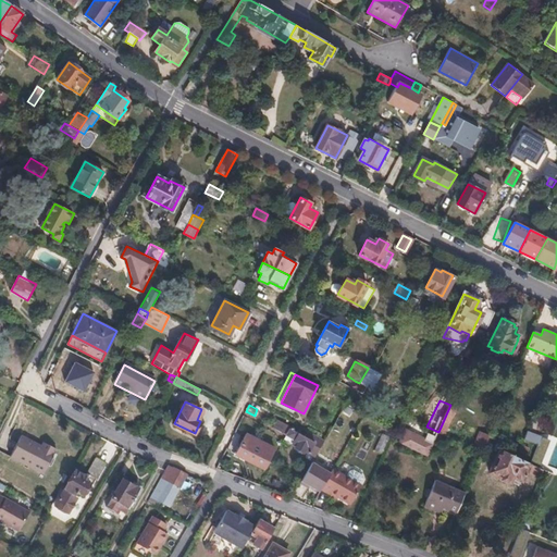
[(338,419),(345,422),(353,409),(346,405),(338,419)]
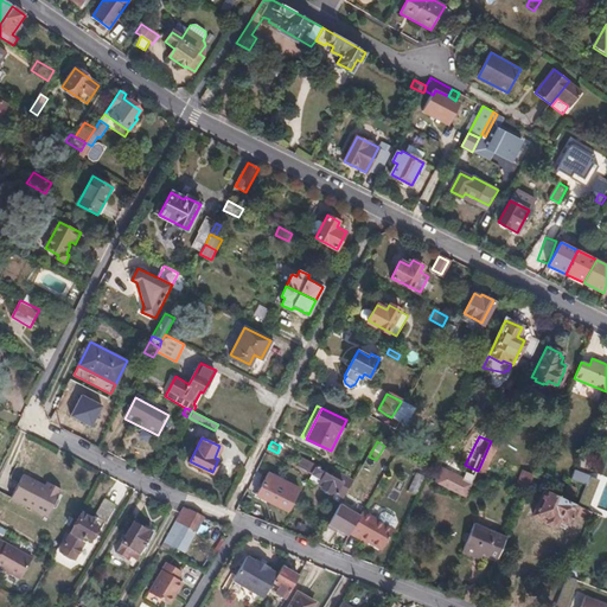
[(498,445),(491,441),(478,471),(485,473),(498,445)]
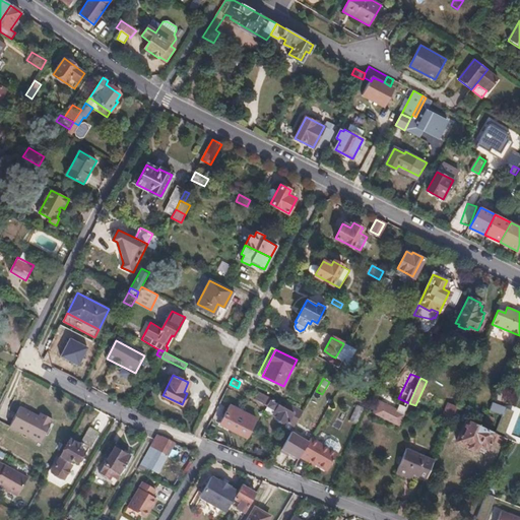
[(304,412),(301,416),(307,420),(322,394),(316,391),(305,410),(304,412)]
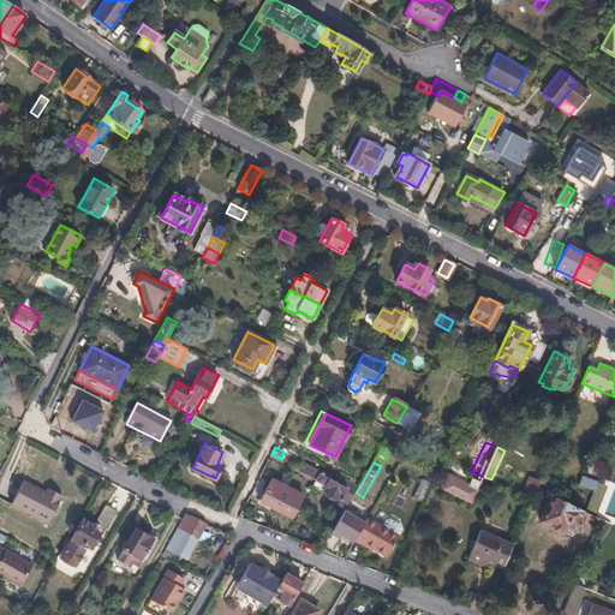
[(348,499),(352,500),(356,493),(346,488),(314,470),(310,476),(322,482),(321,485),(327,490),(327,493),(335,496),(338,495),(342,497),(346,491),(351,494),(348,499)]
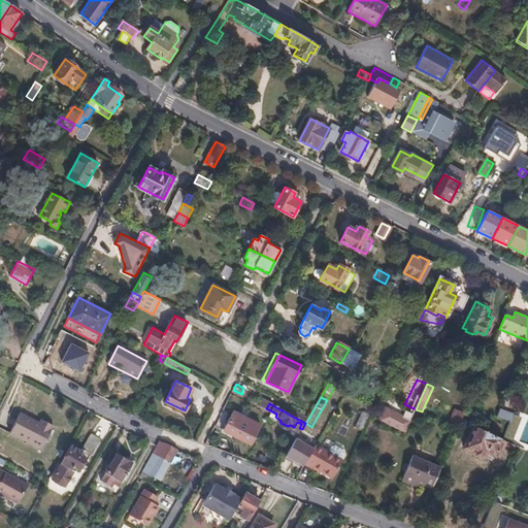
[(400,416),(411,420),(415,410),(416,409),(404,404),(400,416)]
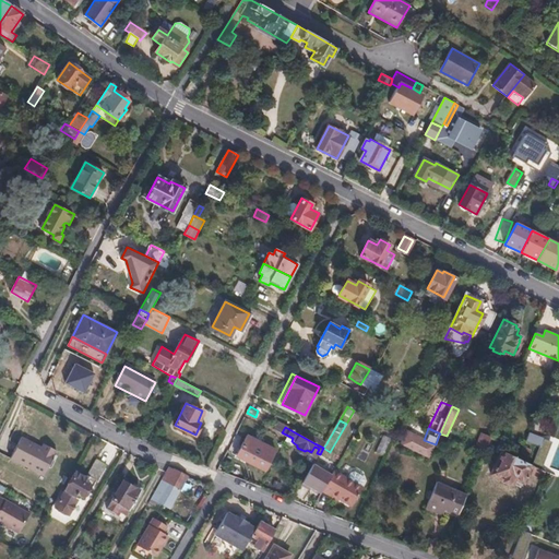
[(485,451),(491,437),(482,433),(476,448),(485,451)]
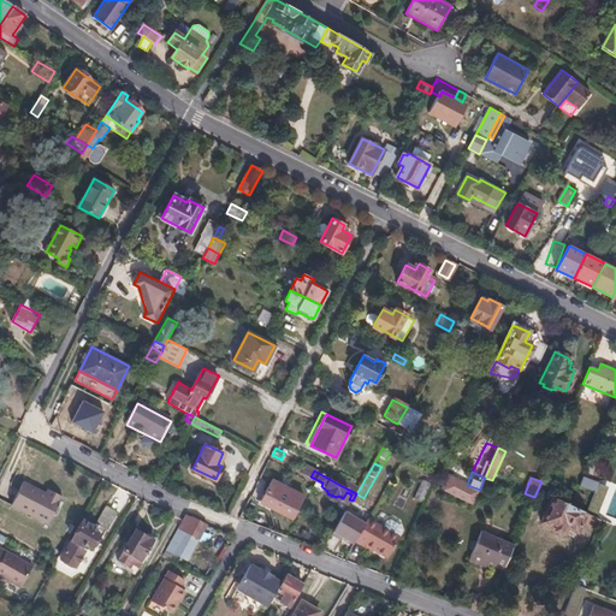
[(303,496),(272,479),(261,502),(292,517),(303,496)]
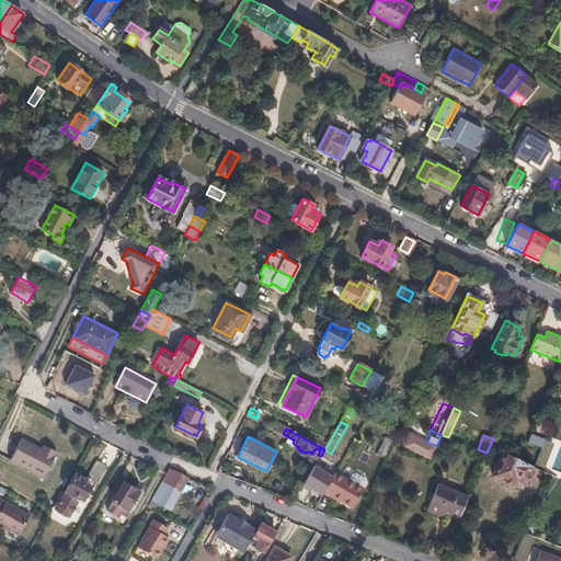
[(441,436),(437,446),(445,448),(449,439),(441,436)]
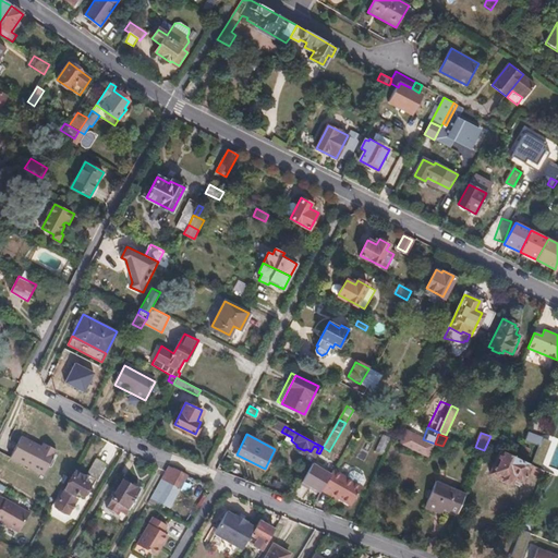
[(45,476),(57,451),(44,445),(40,451),(29,445),(31,441),(22,437),(11,459),(45,476)]
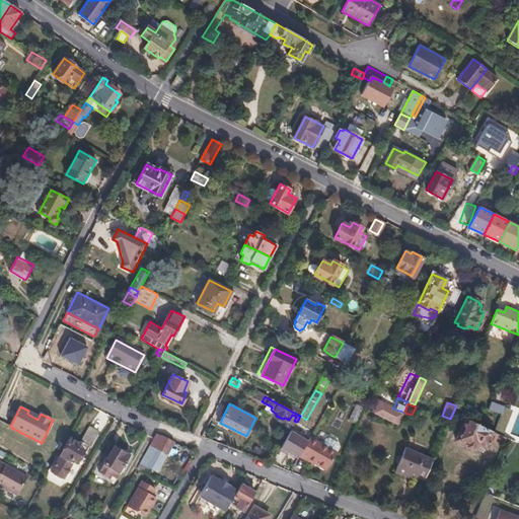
[(292,412),(300,416),(303,412),(295,408),(292,412)]
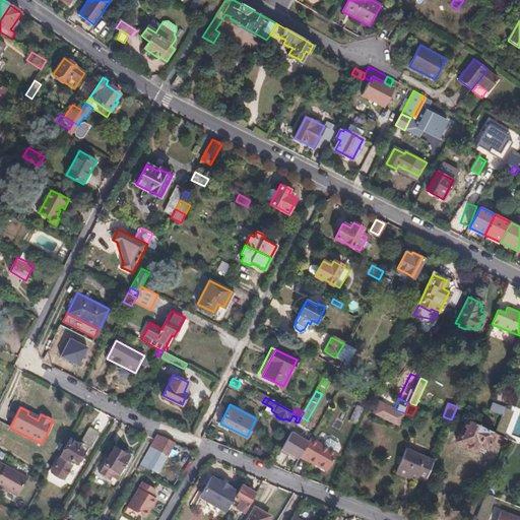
[(493,417),(486,414),(484,418),(481,427),(489,430),(493,417)]
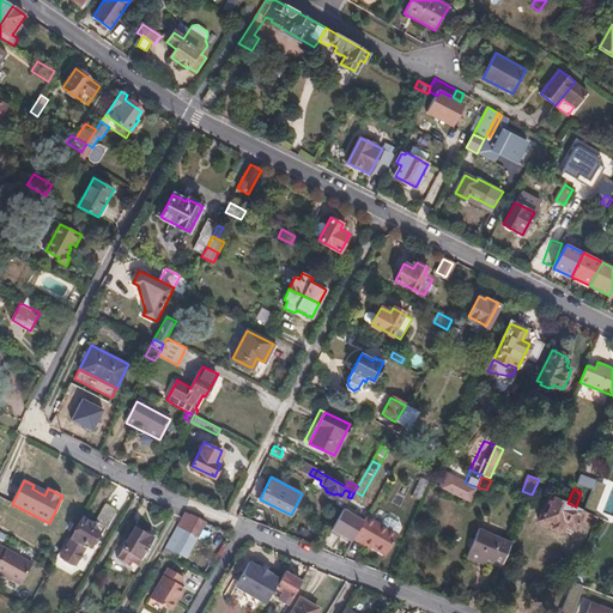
[(598,516),(576,507),(568,503),(550,495),(538,519),(563,530),(564,526),(575,530),(580,520),(594,526),(598,516)]
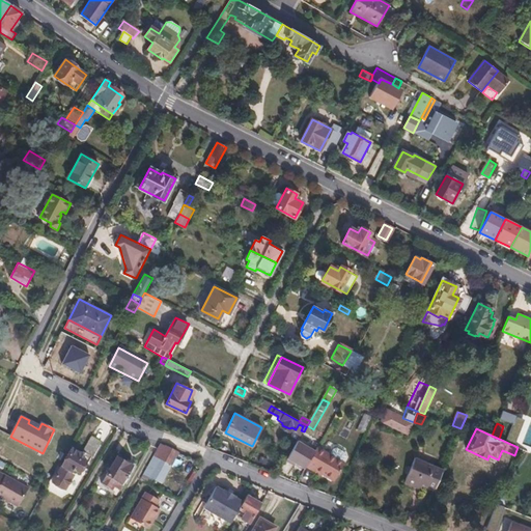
[(84,450),(93,455),(102,441),(92,436),(84,450)]
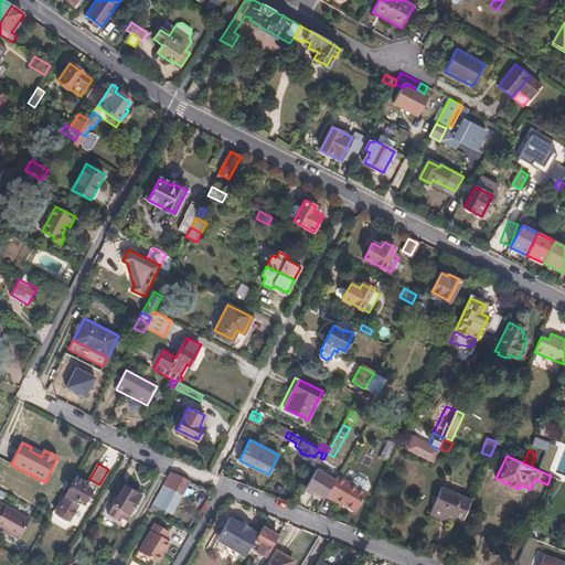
[(369,489),(340,472),(327,493),(336,498),(338,494),(345,500),(344,501),(356,508),(369,489)]
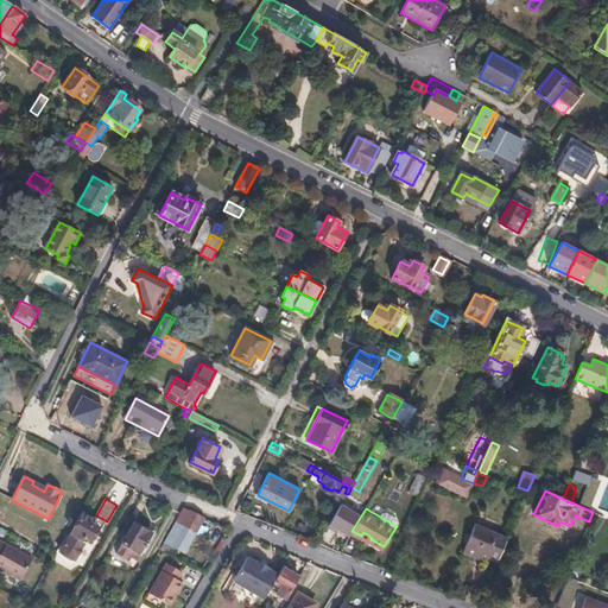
[(82,514),(71,532),(59,552),(75,561),(84,544),(81,542),(84,536),(92,540),(100,527),(95,525),(94,521),(96,517),(84,510),(82,514)]
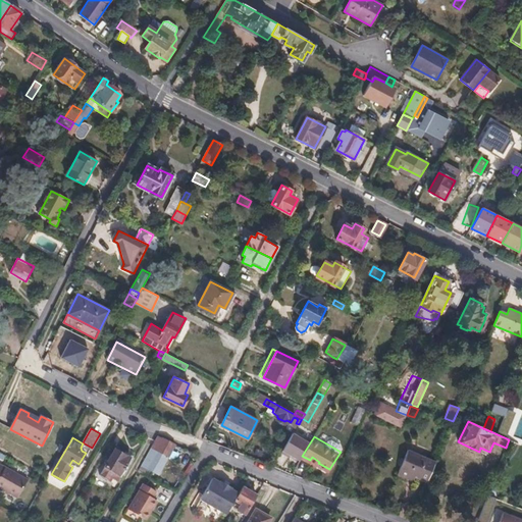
[(168,457),(174,446),(162,439),(158,437),(142,465),(153,471),(158,474),(163,465),(158,462),(162,454),(167,457),(168,457)]
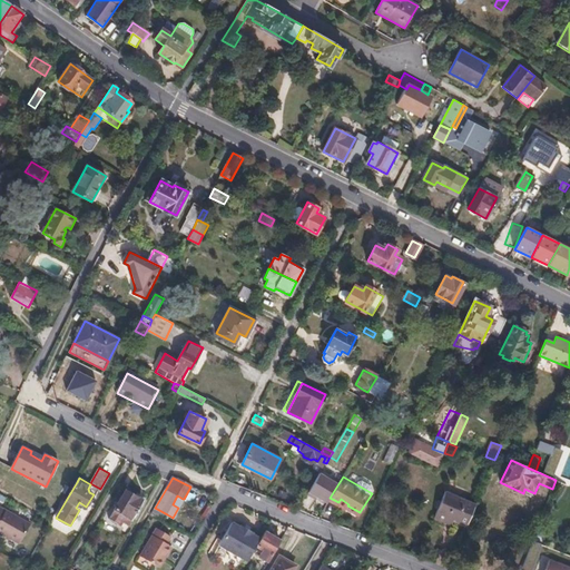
[(77,482),(75,480),(65,497),(65,498),(67,499),(77,482)]
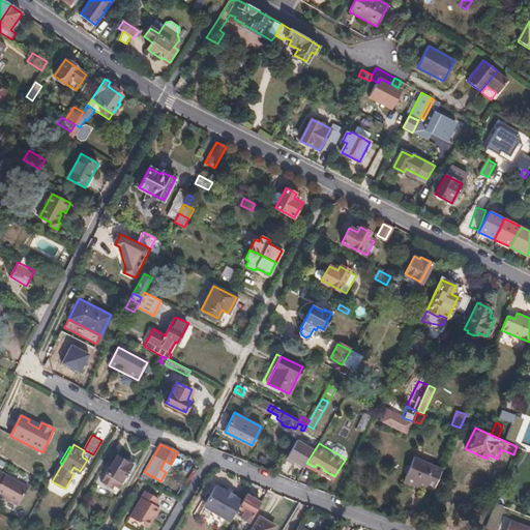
[(119,487),(133,464),(129,463),(117,455),(101,481),(112,488),(114,484),(119,487)]
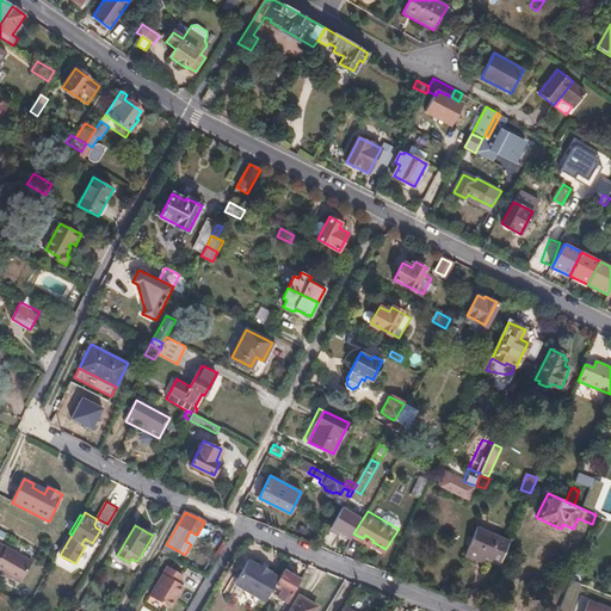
[(500,565),(511,539),(479,525),(466,555),(485,563),(486,559),(500,565)]
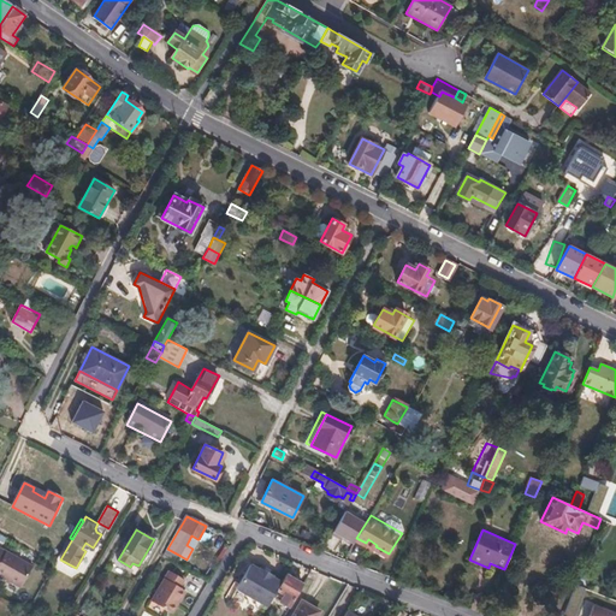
[(193,549),(197,539),(191,535),(187,545),(193,549)]
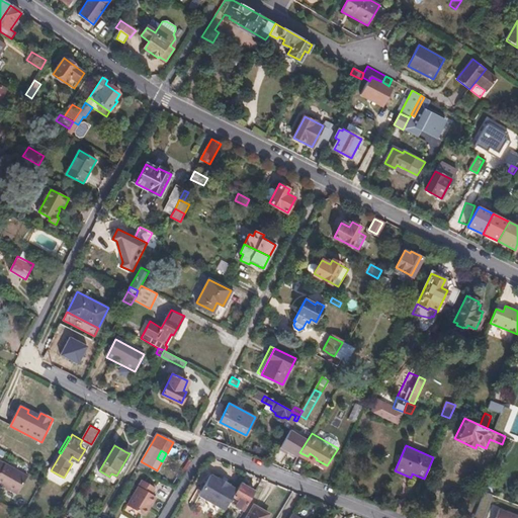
[(137,468),(148,475),(152,467),(141,461),(137,468)]
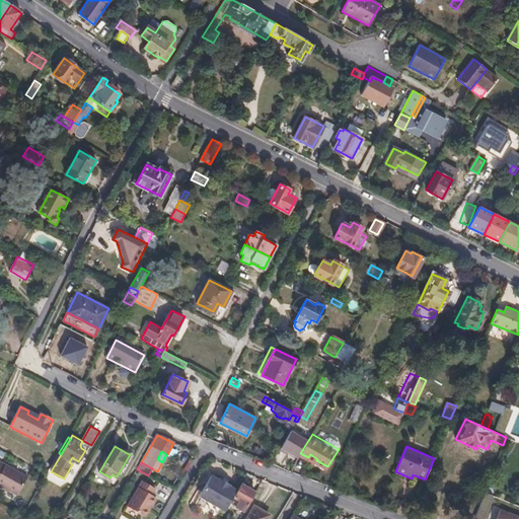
[(0,488),(16,497),(26,479),(0,464),(0,488)]
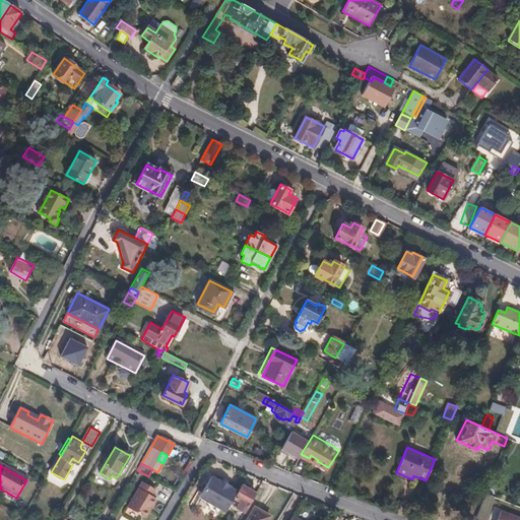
[(199,497),(224,512),(230,504),(237,492),(229,488),(230,486),(218,479),(218,480),(211,476),(199,497)]
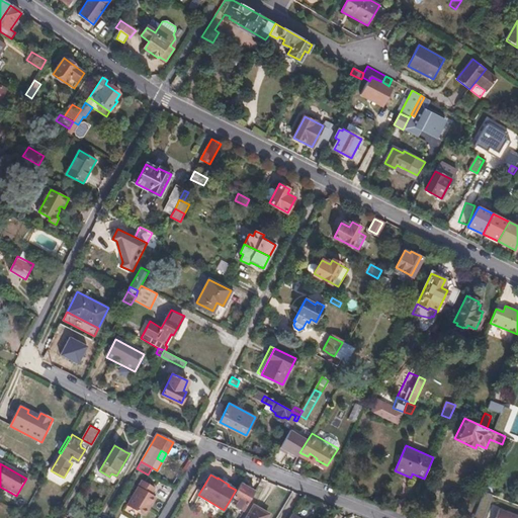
[(143,480),(127,505),(145,515),(156,497),(152,494),(155,488),(143,480)]
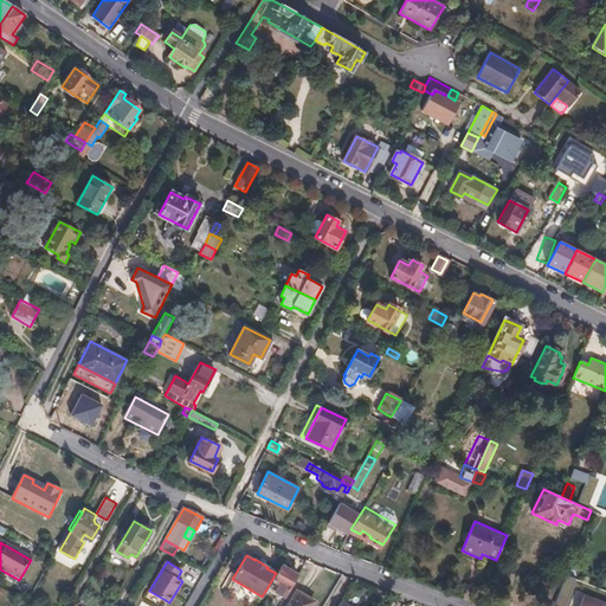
[(276,573),(268,587),(285,598),(298,574),(281,565),(276,573)]
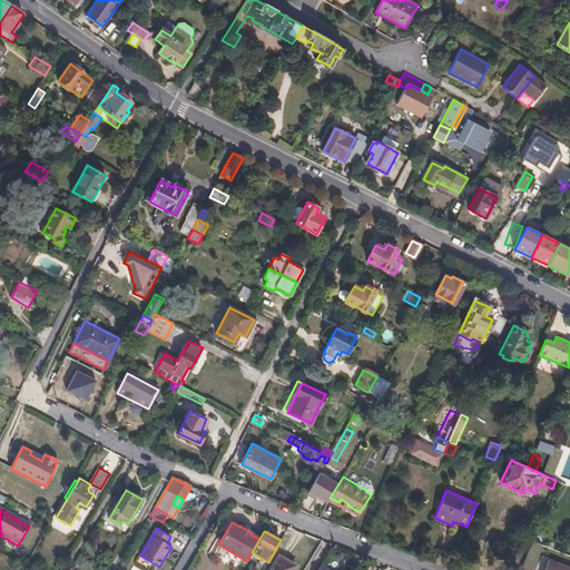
[(281,556),(272,569),(291,569),(295,563),(281,556)]
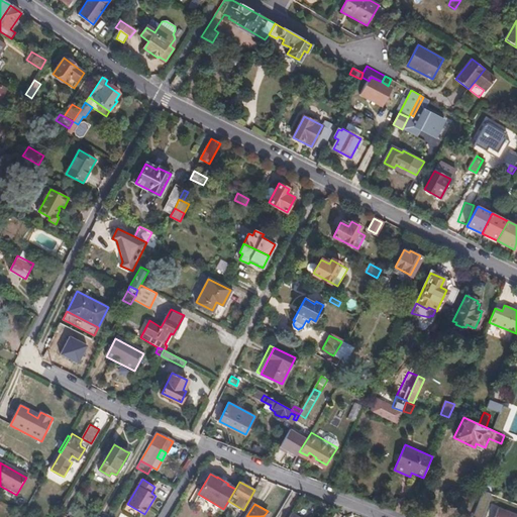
[(494,516),(516,516),(516,512),(499,506),(494,516)]
